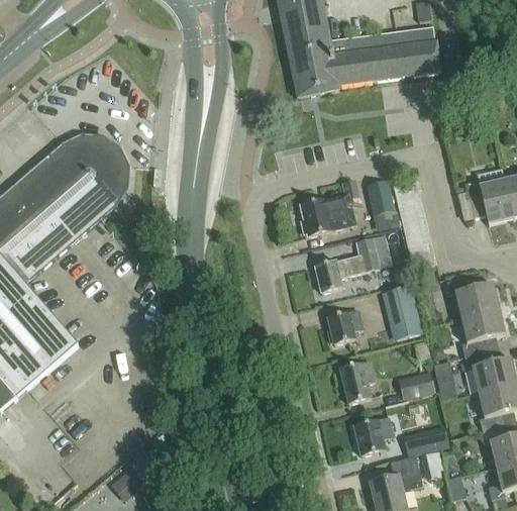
[(278,0),(281,13),(295,10),(294,6),(306,3),(305,0),(278,0)]
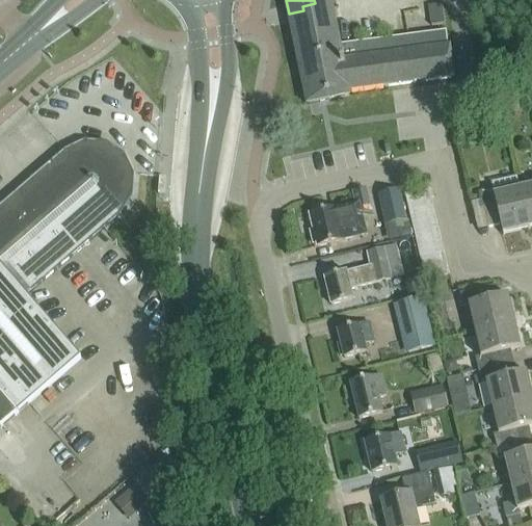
[(340,41),(330,0),(314,0),(315,3),(302,6),(303,10),(289,14),(307,99),(335,94),(350,90),(349,86),(415,77),(409,31),(340,41)]
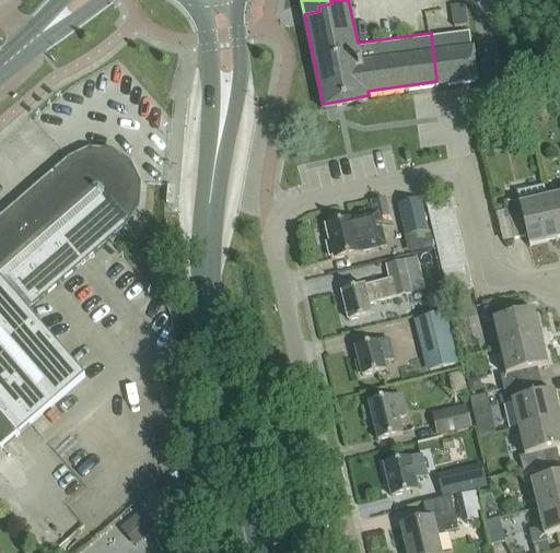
[(457,19),(471,18),(469,0),(455,0),(457,19)]
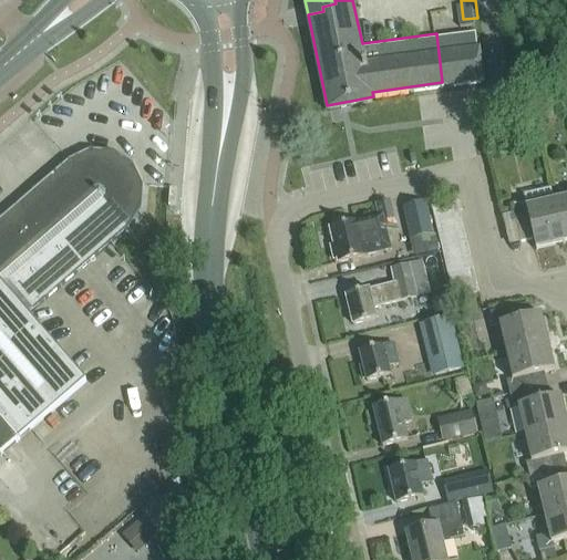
[(472,29),(436,33),(442,82),(483,78),(478,44),(474,44),(472,29)]
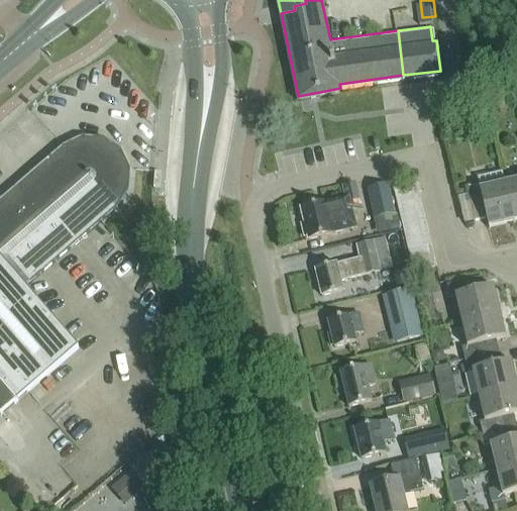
[(0,411),(0,412),(78,343),(25,283),(116,204),(128,186),(129,165),(120,145),(102,133),(81,132),(62,141),(0,194),(0,411)]
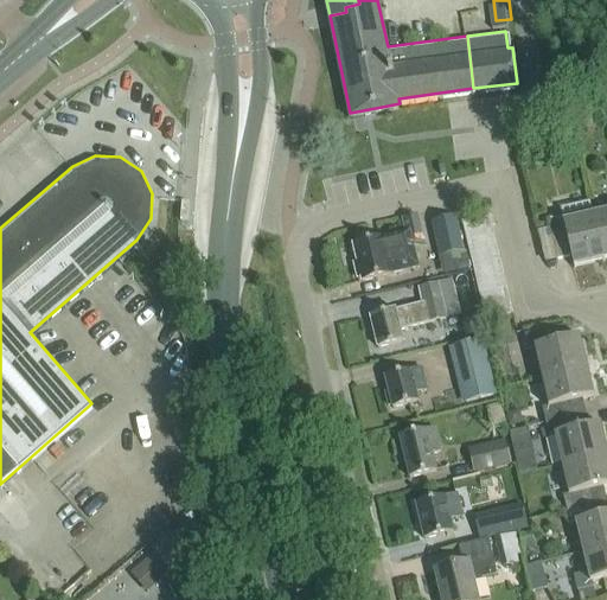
[(459,210),(462,224),(490,217),(486,204),(459,210)]
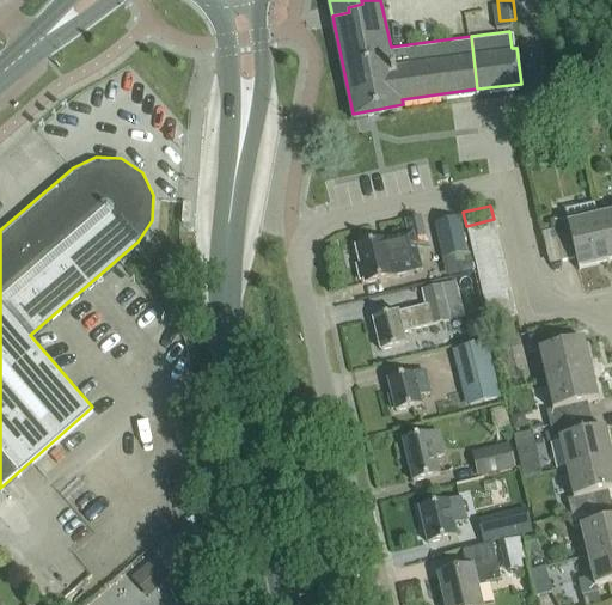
[(611,209),(598,213),(609,257),(611,256),(611,209)]
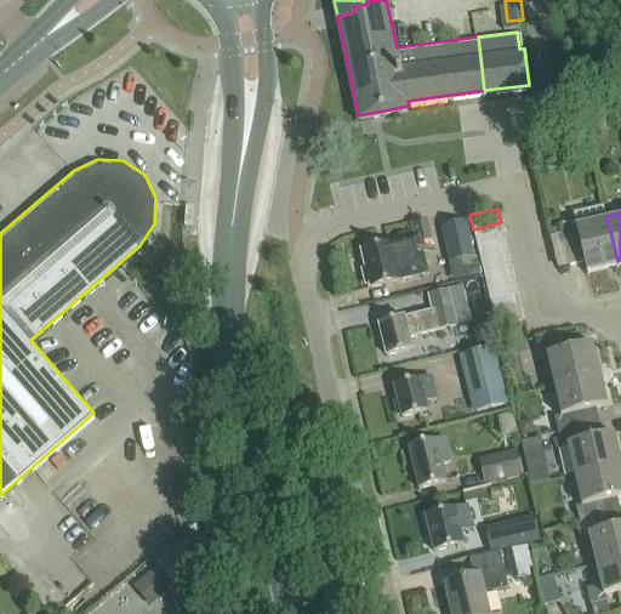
[(427,268),(419,234),(431,232),(426,215),(415,217),(416,219),(412,222),(415,232),(360,245),(365,263),(362,265),(365,278),(369,278),(370,283),(427,268)]
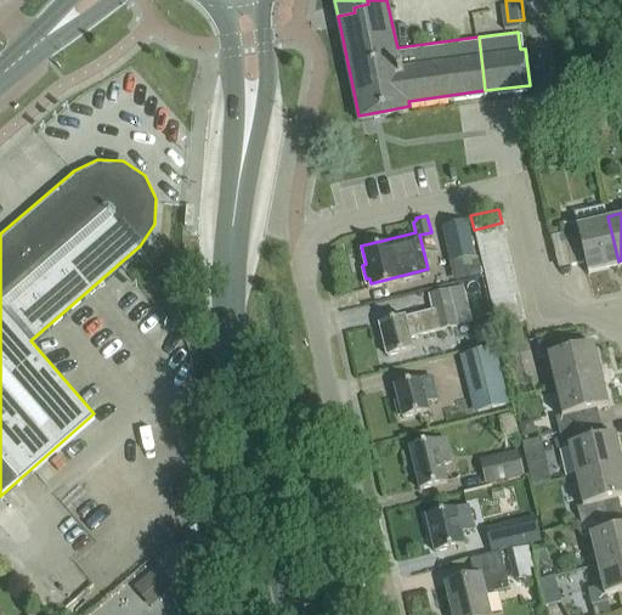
[(588,269),(618,261),(608,216),(577,224),(576,215),(560,219),(570,260),(584,257),(588,269)]
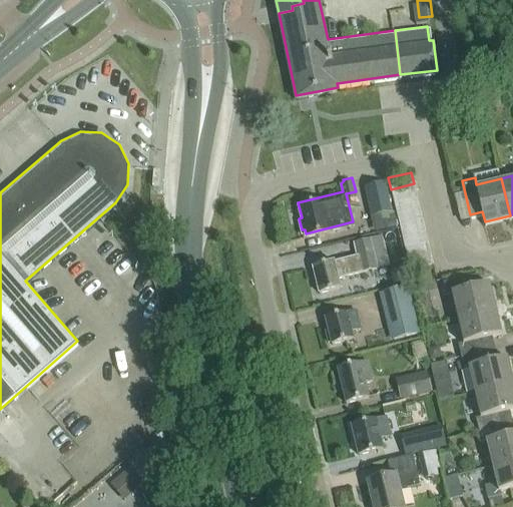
[(385,179),(364,183),(371,211),(391,207),(385,179)]
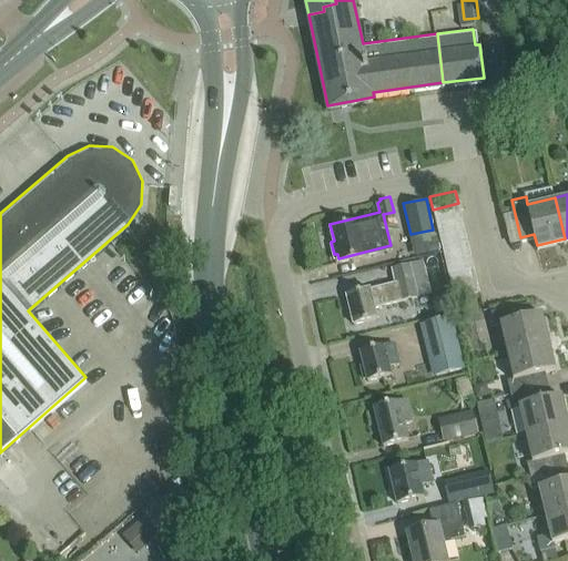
[(382,301),(430,288),(423,255),(391,263),(395,277),(377,282),(345,291),(353,319),(376,314),(373,303),(382,301)]
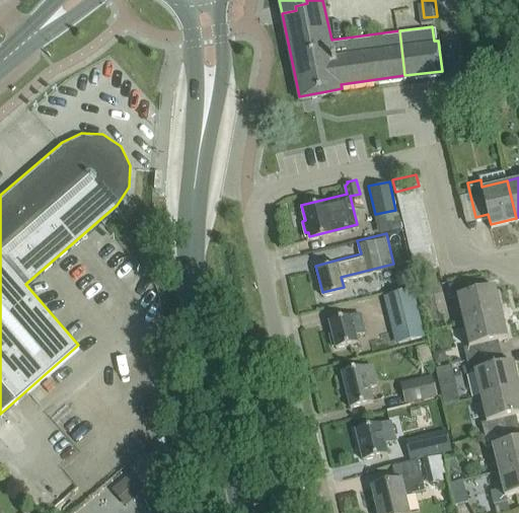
[(409,246),(412,258),(435,252),(432,241),(409,246)]
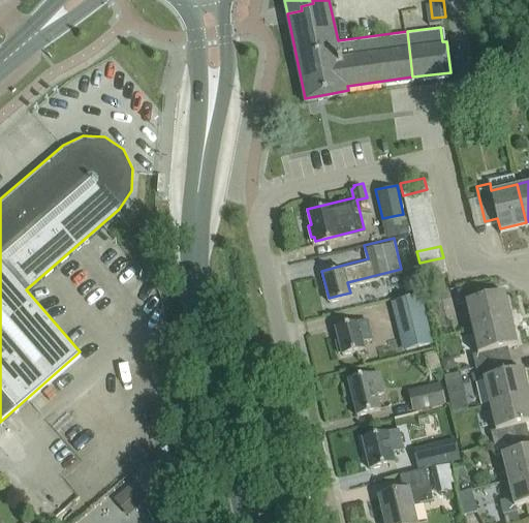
[(445,268),(443,257),(419,263),(422,274),(445,268)]
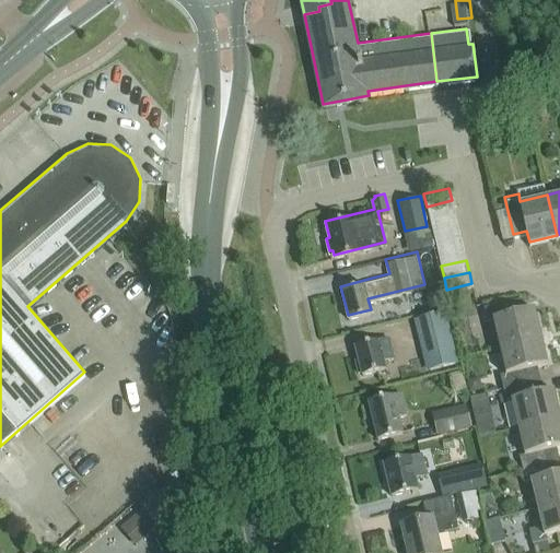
[(493,315),(500,343),(543,333),(535,305),(524,307),(522,295),(483,304),(487,317),(493,315)]
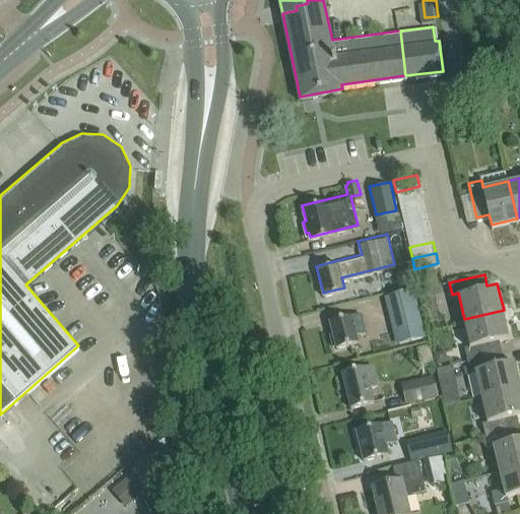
[(413,285),(384,293),(390,317),(404,313),(410,337),(425,333),(419,310),(413,285)]
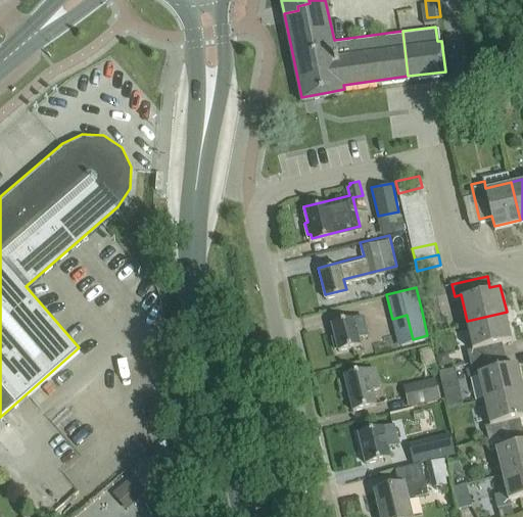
[(359,333),(368,331),(363,312),(331,320),(338,347),(361,341),(359,333)]
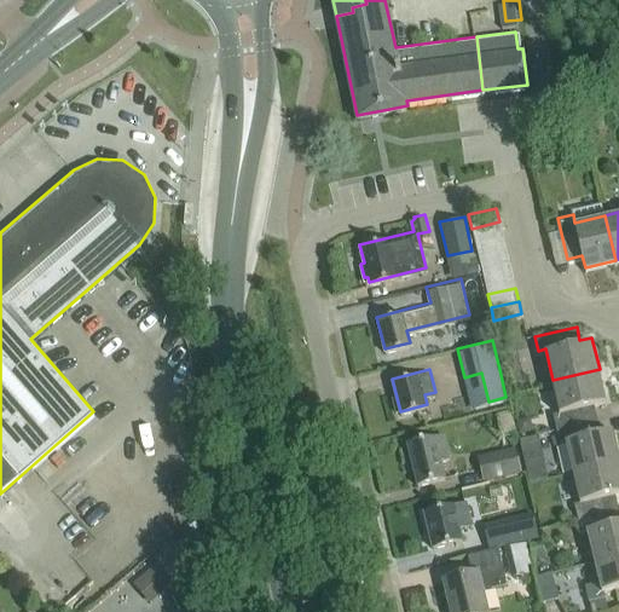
[(560,410),(553,411),(556,425),(597,415),(595,403),(607,400),(600,369),(553,380),(560,410)]
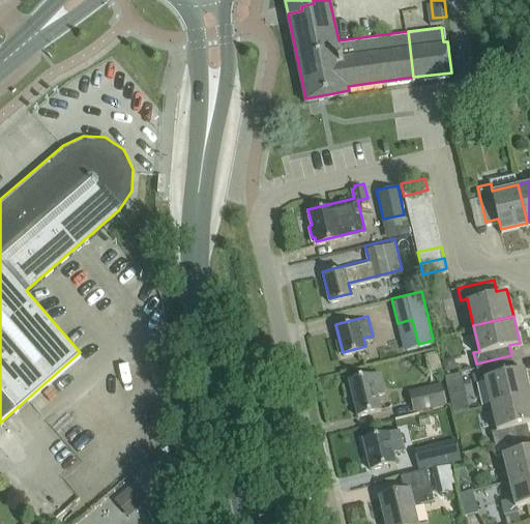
[(514,369),(511,355),(476,364),(479,378),(486,376),(492,402),(529,391),(529,387),(525,366),(514,369)]
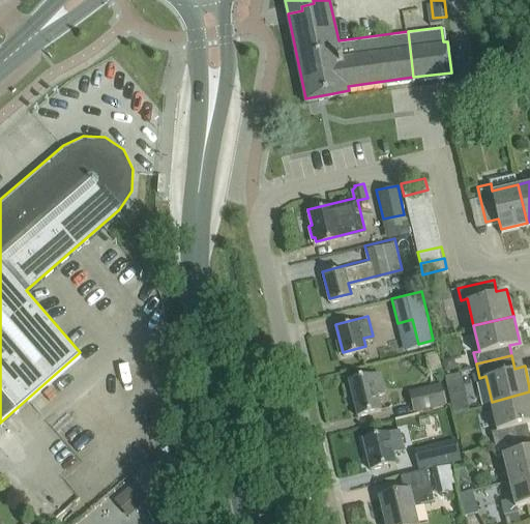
[(377,391),(384,389),(379,369),(349,376),(357,412),(381,407),(377,391)]
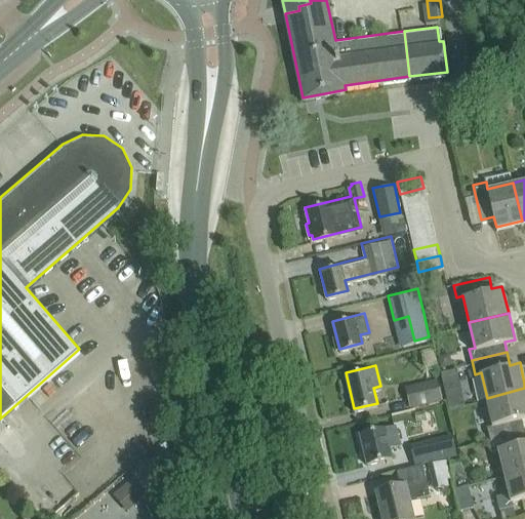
[(460,383),(445,387),(449,403),(463,400),(460,383)]
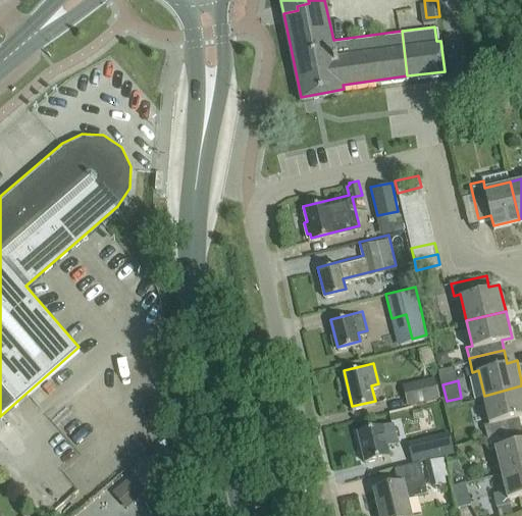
[(521,413),(521,385),(484,396),(490,420),(484,422),(487,433),(521,425),(519,414),(521,413)]
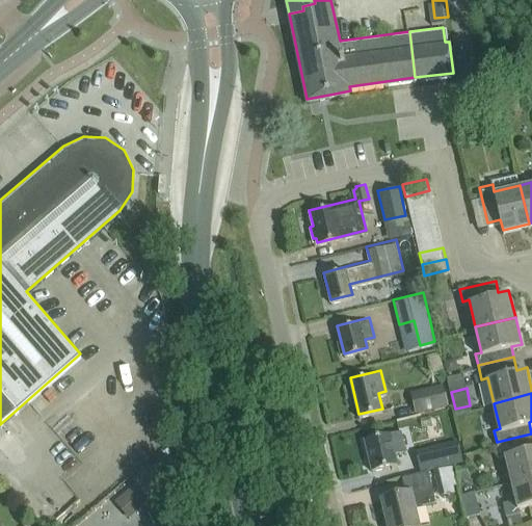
[(395,450),(403,448),(399,427),(364,436),(371,468),(397,462),(395,450)]
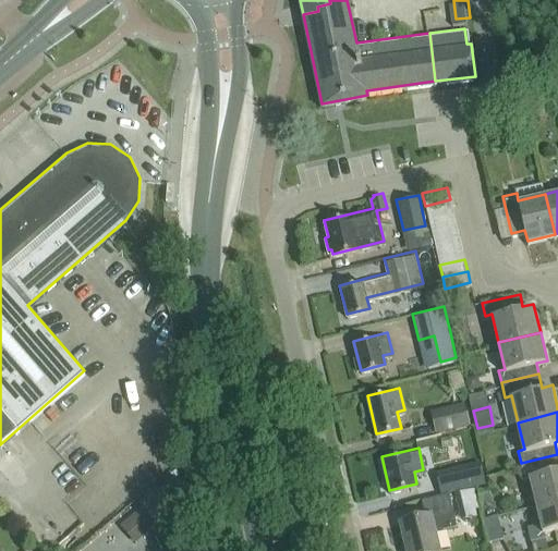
[(557,456),(557,454),(521,463),(524,477),(530,475),(536,502),(557,497),(557,456)]
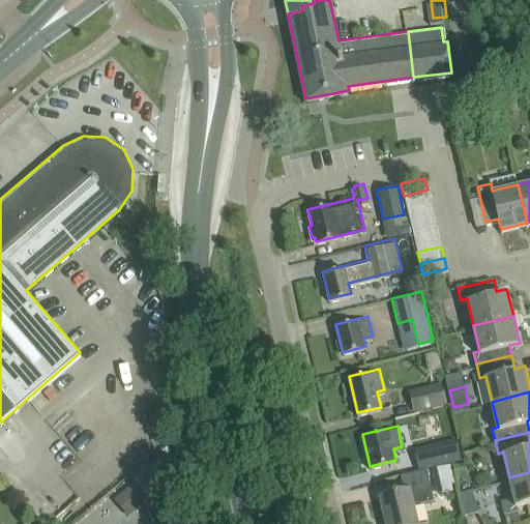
[(449,447),(424,453),(418,454),(420,465),(451,459),(449,447)]
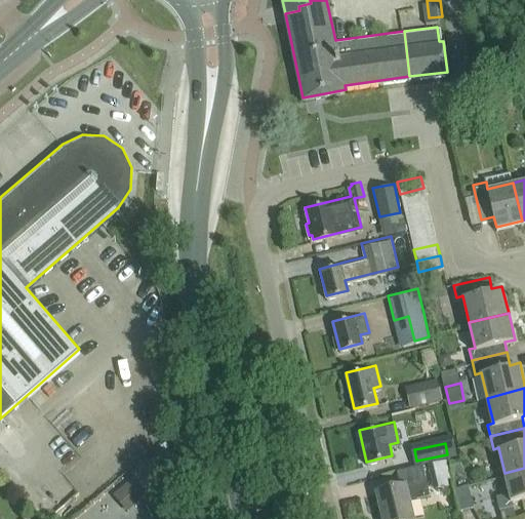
[(408,518),(414,518),(409,497),(429,492),(421,462),(397,467),(400,482),(375,488),(382,518),(408,518)]
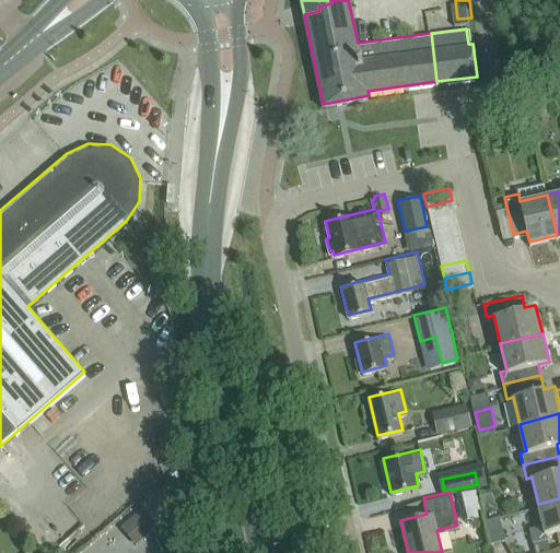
[(559,527),(559,498),(538,504),(543,522),(528,526),(533,541),(548,537),(547,531),(559,527)]
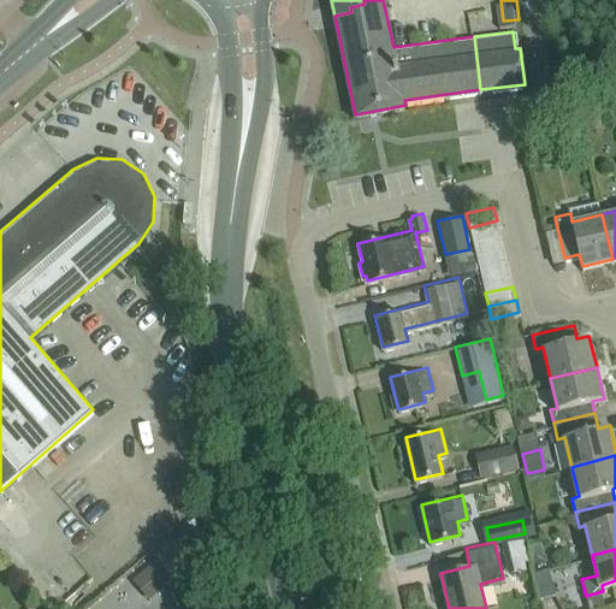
[(158,553),(136,572),(152,591),(175,572),(158,553)]
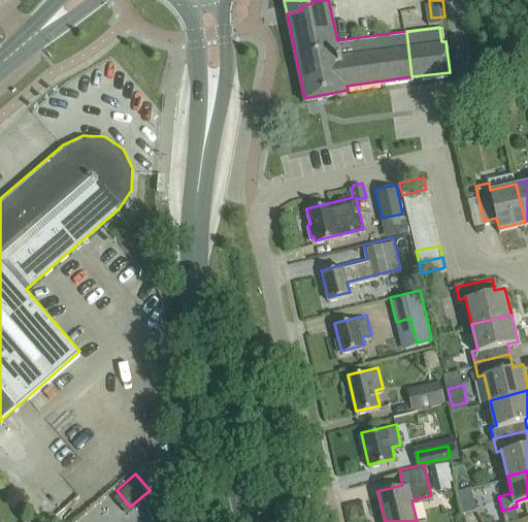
[(461,510),(474,507),(469,485),(456,489),(461,510)]
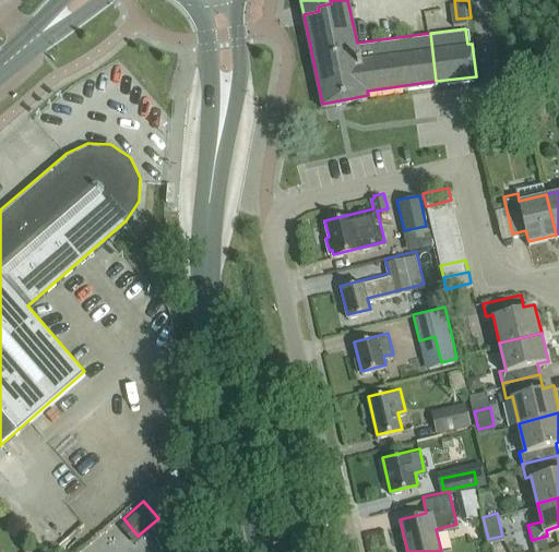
[(163,551),(185,540),(176,523),(155,535),(163,551)]
